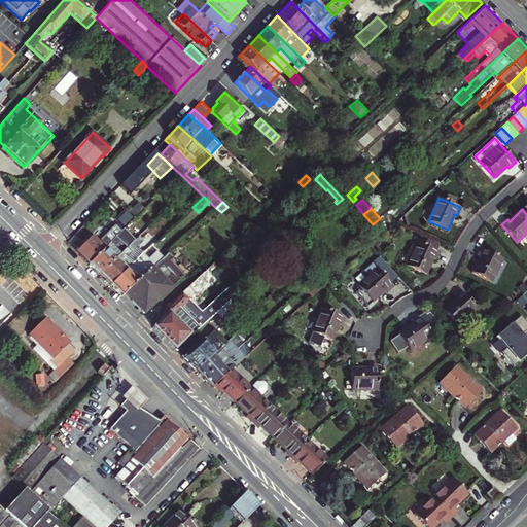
[(383,234),(389,229),(392,226),(395,223),(385,213),(380,218),(373,224),(382,235),(383,234)]
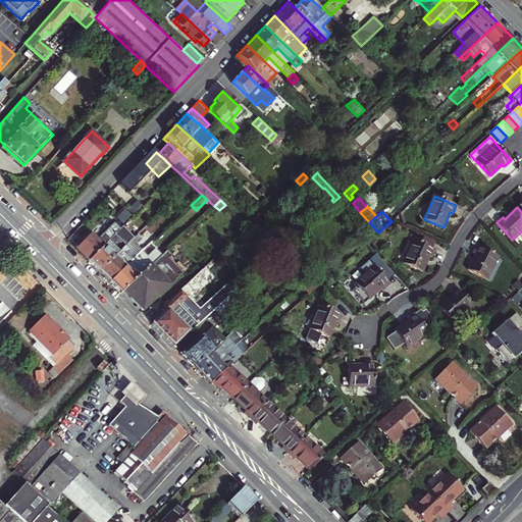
[(92,232),(76,248),(75,249),(88,261),(120,228),(114,222),(98,239),(92,232)]
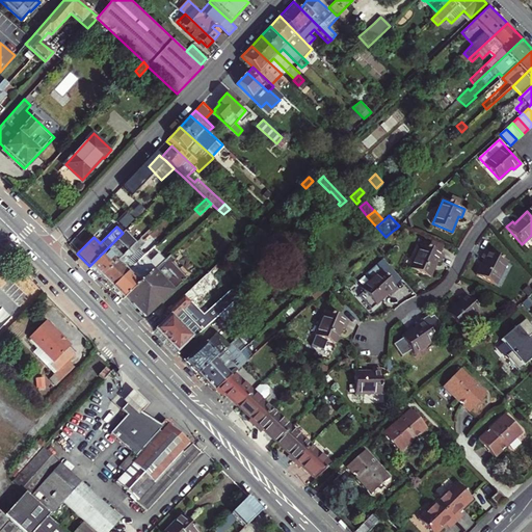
[(89,266),(100,277),(126,251),(131,246),(126,241),(131,235),(126,230),(123,233),(89,266)]
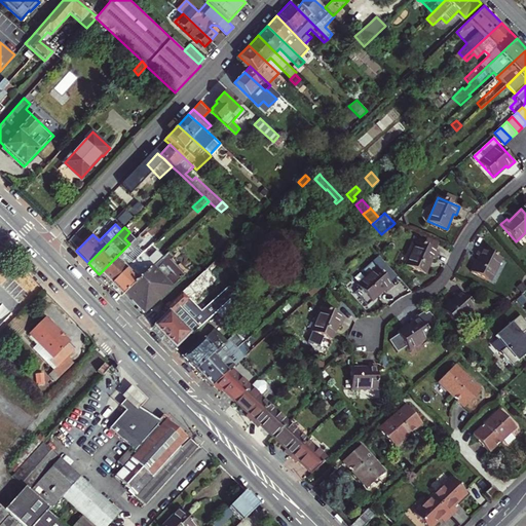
[(388,228),(382,233),(387,237),(391,232),(388,228)]
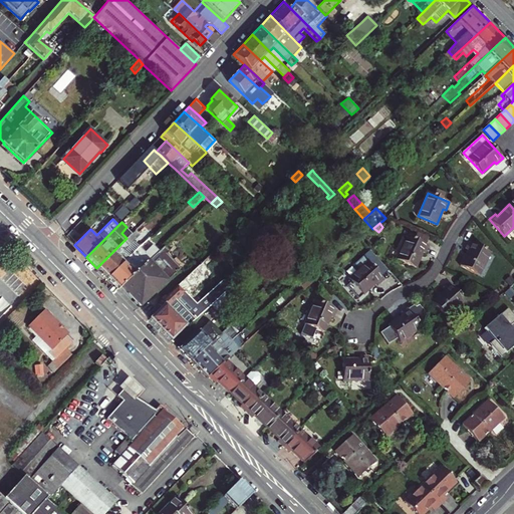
[(121,243),(96,268),(107,278),(140,246),(135,240),(140,235),(135,230),(126,238),(121,243)]
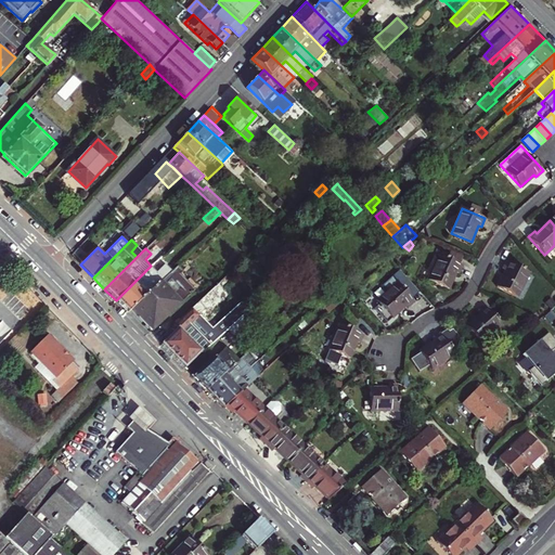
[(447,258),(459,265),(462,257),(450,252),(447,258)]
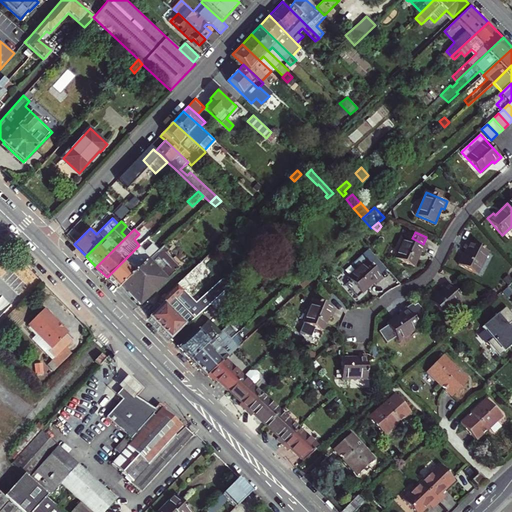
[(412,238),(405,235),(395,258),(412,266),(420,251),(422,253),(425,245),(423,244),(412,238)]
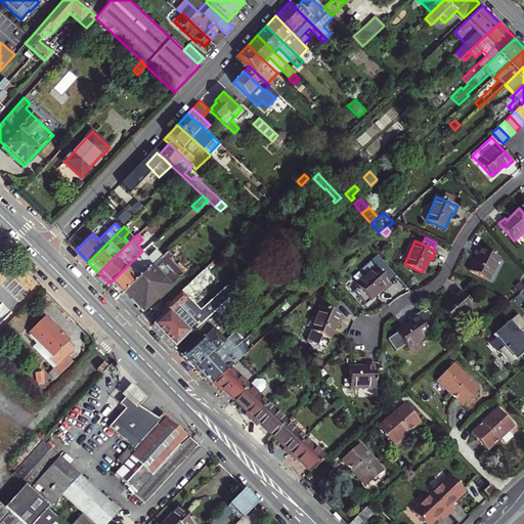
[(499,257),(479,247),(475,254),(478,256),(470,270),(488,280),(499,257)]
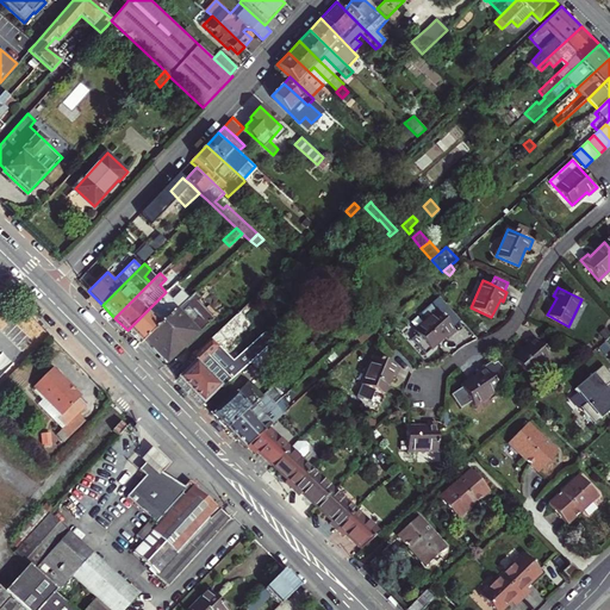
[(144,340),(187,300),(179,292),(172,298),(166,292),(128,330),(141,343),(144,340)]
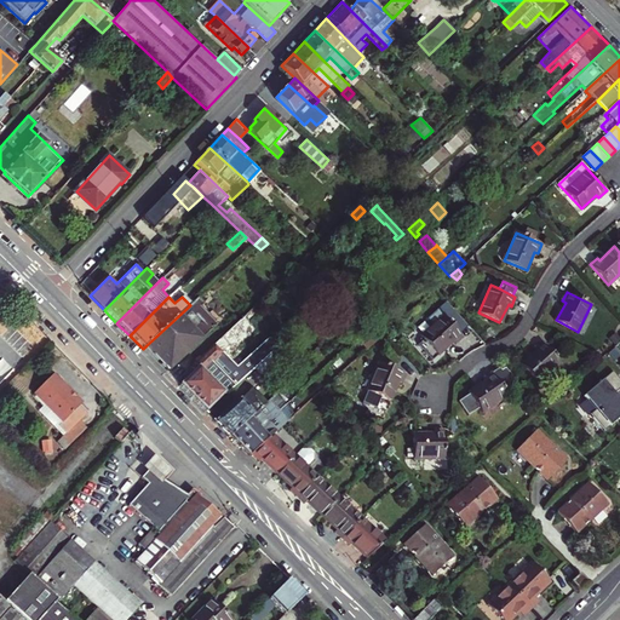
[(147,345),(170,369),(195,346),(218,323),(201,306),(205,303),(199,297),(190,305),(147,345)]
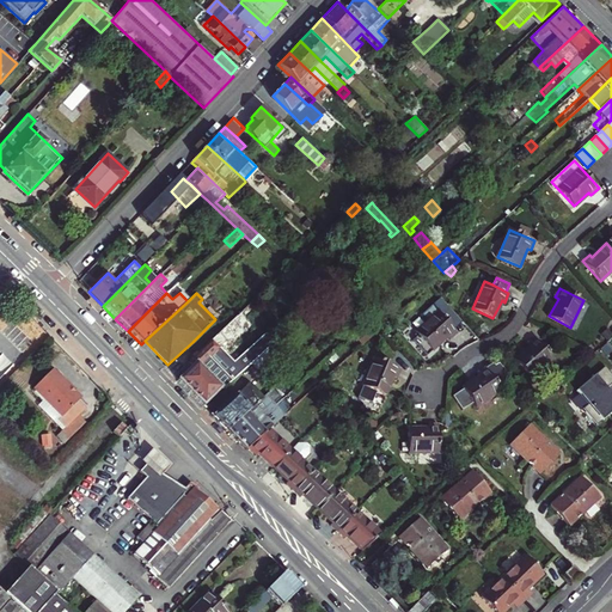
[(426,355),(447,336),(450,340),(458,332),(445,319),(454,310),(442,297),(422,314),(428,322),(416,332),(418,335),(412,340),(426,355)]
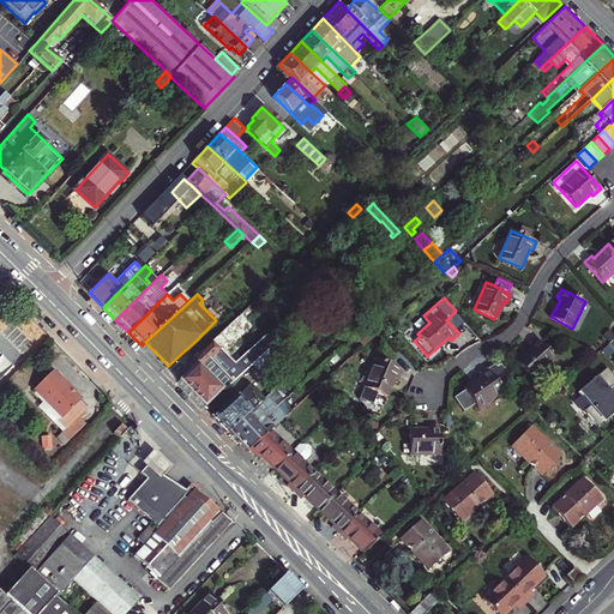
[(456,311),(446,320),(456,330),(465,321),(456,311)]
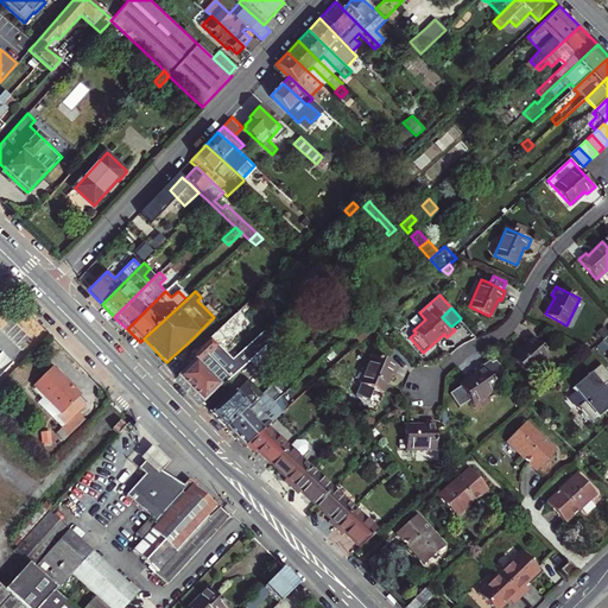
[(253,322),(240,309),(220,329),(189,358),(192,360),(175,378),(202,405),(249,361),(264,348),(273,340),(268,335),(246,355),(216,380),(200,363),(217,346),(223,352),(253,322)]
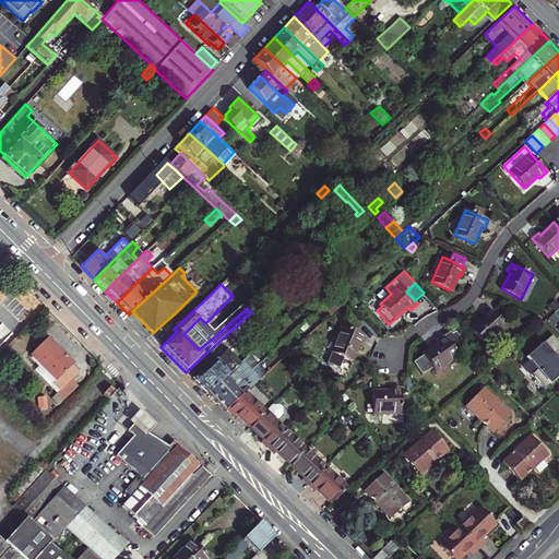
[(323,286),(298,310),(302,314),(329,292),(323,286)]
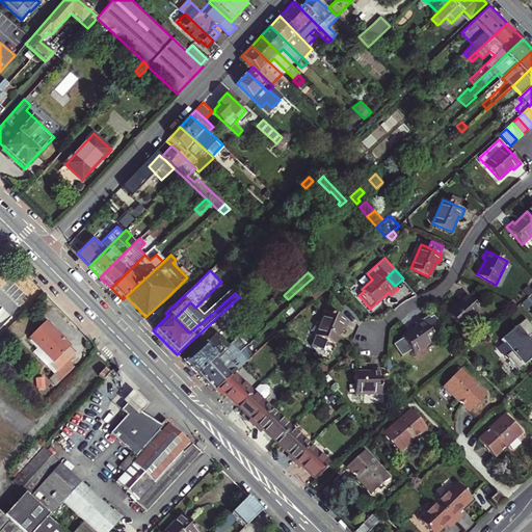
[(527,295),(531,291),(531,289),(528,285),(523,291),(527,295)]
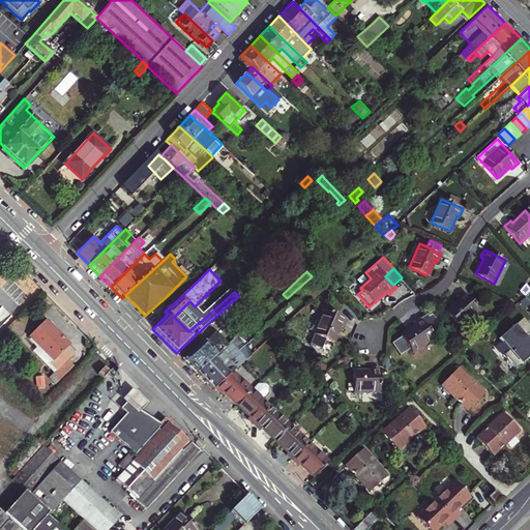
[(463,293),(457,298),(459,300),(446,312),(460,327),(478,310),(463,293)]
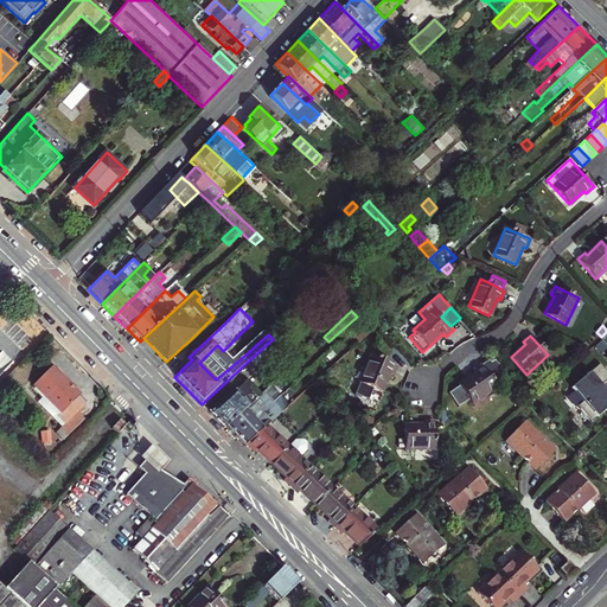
[(263,347),(249,360),(256,368),(270,353),(263,347)]
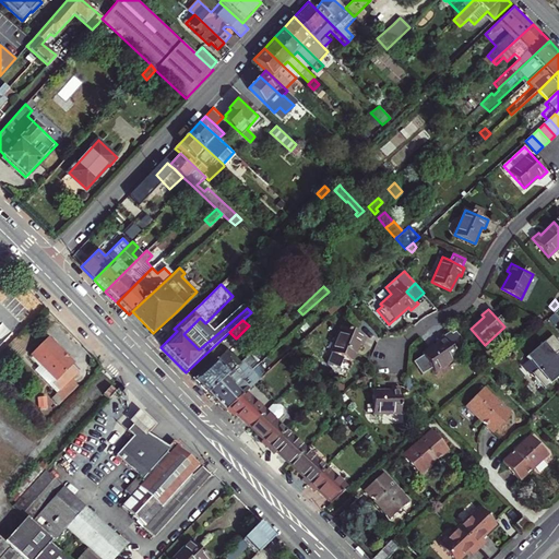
[(365,337),(342,326),(331,352),(352,360),(358,343),(361,345),(365,337)]
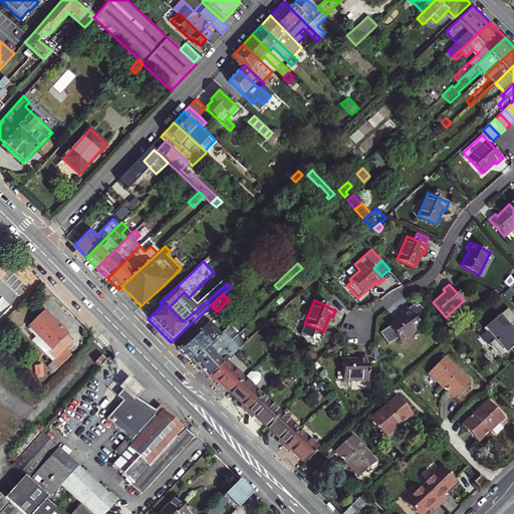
[(45,307),(30,323),(32,325),(53,347),(50,350),(57,358),(68,346),(75,340),(68,334),(70,332),(45,307)]
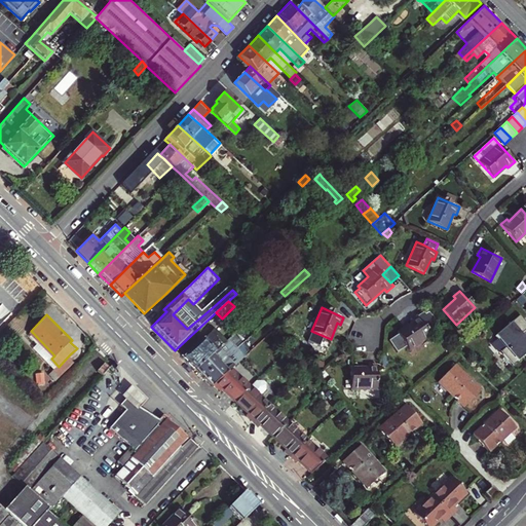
[(417,316),(411,321),(413,324),(399,333),(400,335),(390,341),(398,352),(407,346),(410,349),(430,335),(417,316)]
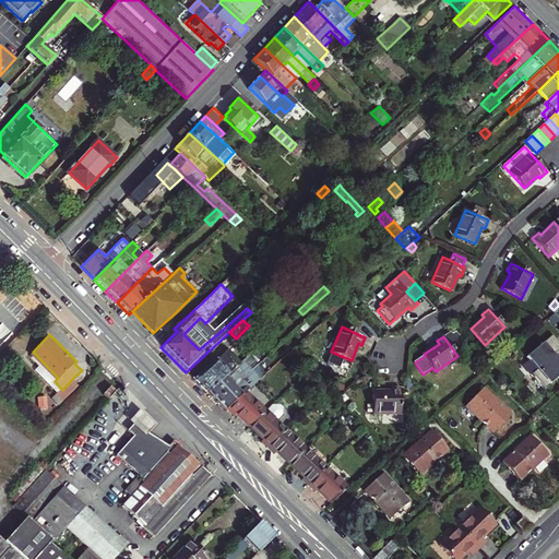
[(558,365),(543,344),(526,357),(549,387),(558,378),(558,365)]
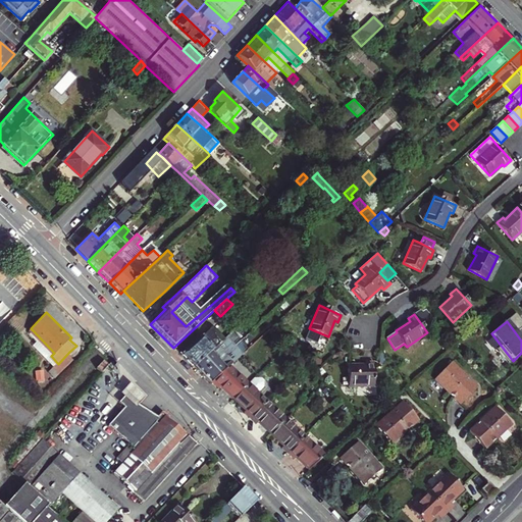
[(193,367),(223,340),(212,327),(181,356),(193,367)]
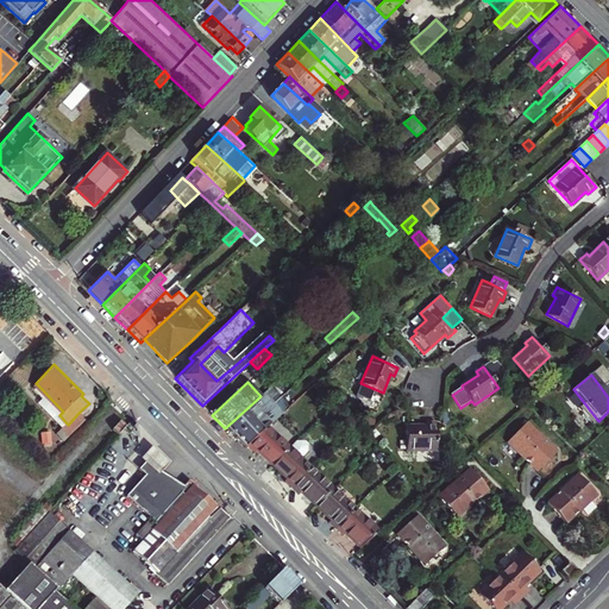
[(68,425),(60,415),(63,412),(38,385),(36,388),(44,396),(39,401),(73,434),(89,418),(81,410),(68,425)]
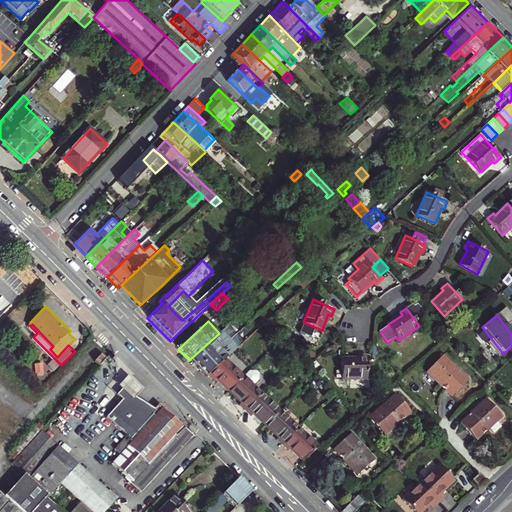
[(198,369),(235,336),(226,327),(219,333),(189,360),(198,369)]
